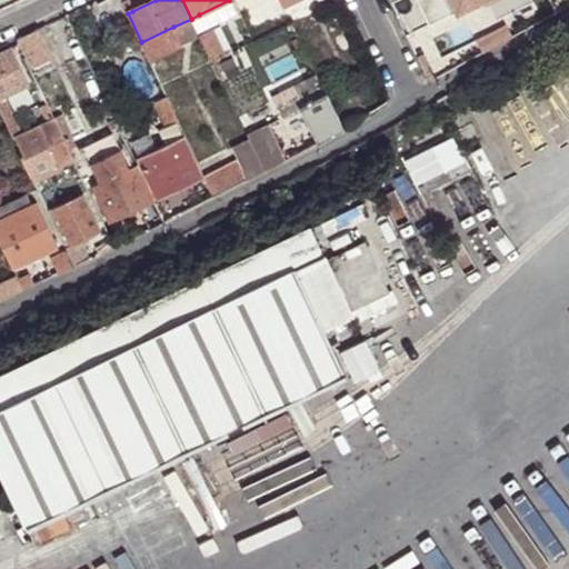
[(217,20),(239,11),(233,0),(229,0),(199,15),(203,27),(207,25),(217,20)]
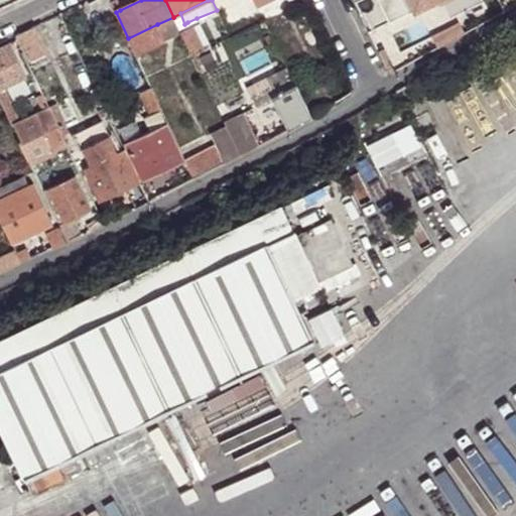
[(173,17),(178,27),(184,24),(180,13),(173,17)]
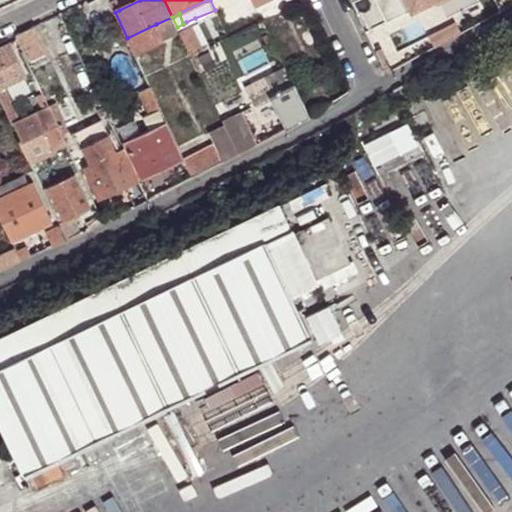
[(164,40),(181,33),(177,27),(172,17),(156,24),(164,40)]
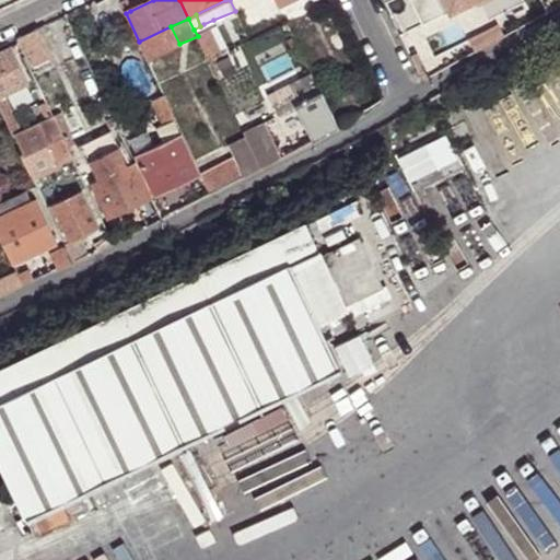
[(209,31),(221,55),(228,51),(213,20),(203,24),(200,26),(203,33),(209,31)]
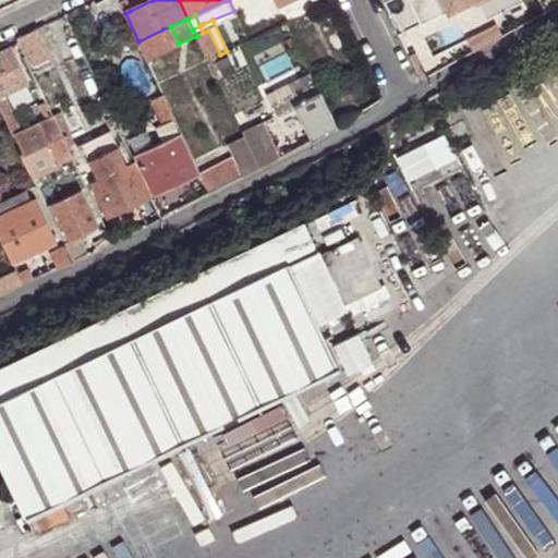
[(138,41),(147,59),(179,44),(170,26),(138,41)]
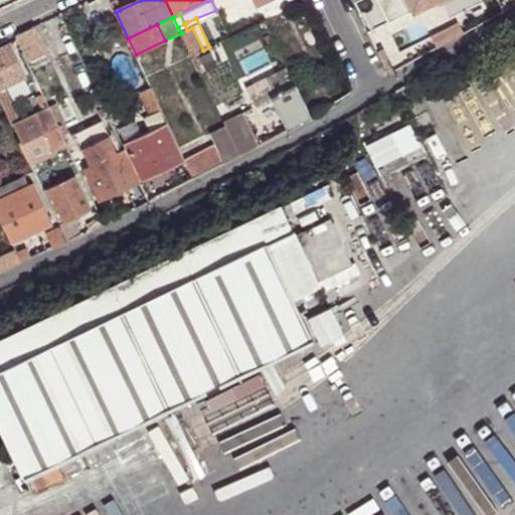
[(178,27),(182,33),(187,30),(184,24),(178,27)]
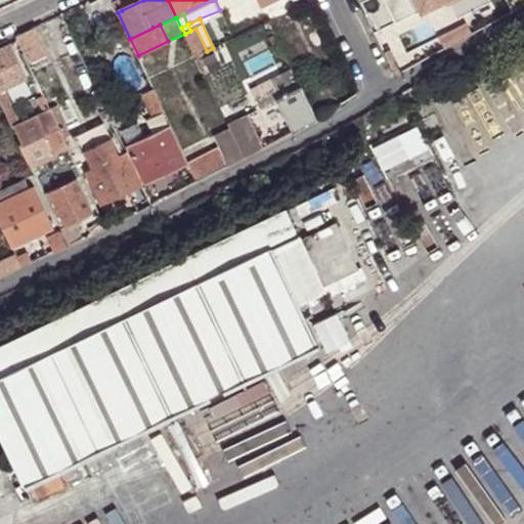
[(16,36),(30,64),(50,54),(37,26),(16,36)]
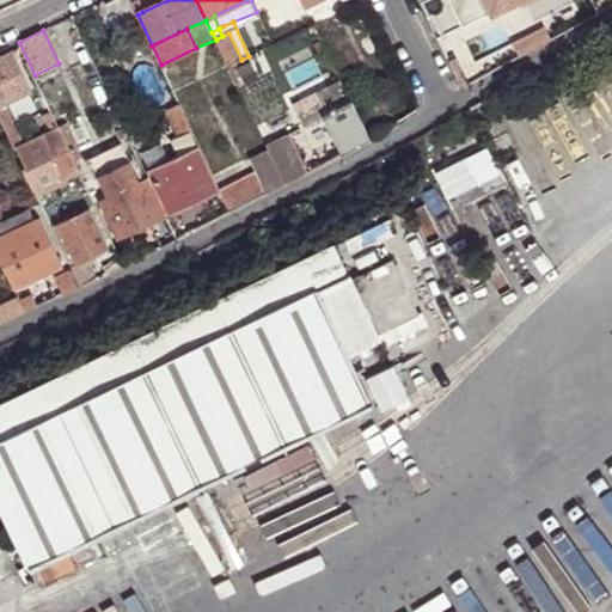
[(216,40),(228,67),(242,60),(228,34),(222,36),(216,40)]
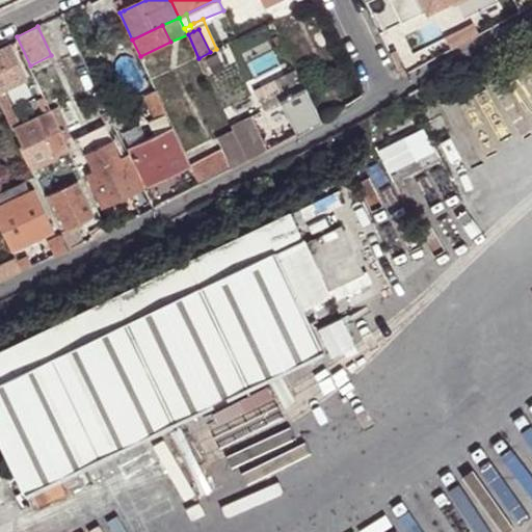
[(0,94),(4,91),(28,79),(11,45),(0,50),(0,94)]
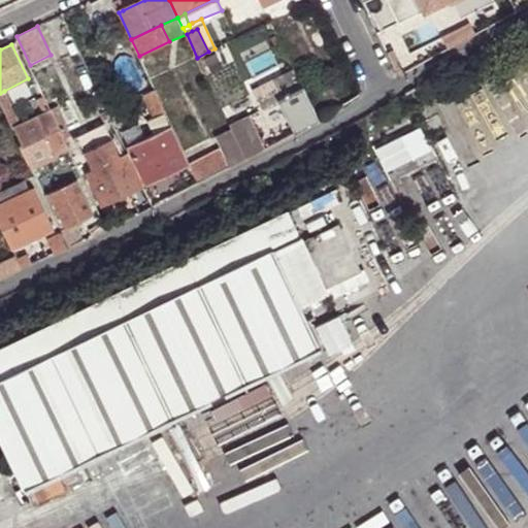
[(296,134),(319,122),(294,69),(272,79),(277,91),(257,101),(262,110),(278,103),(296,134)]
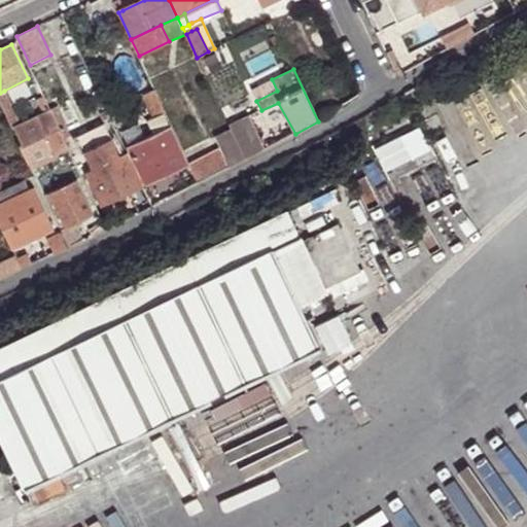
[(152,117),(164,112),(153,90),(142,95),(152,117)]
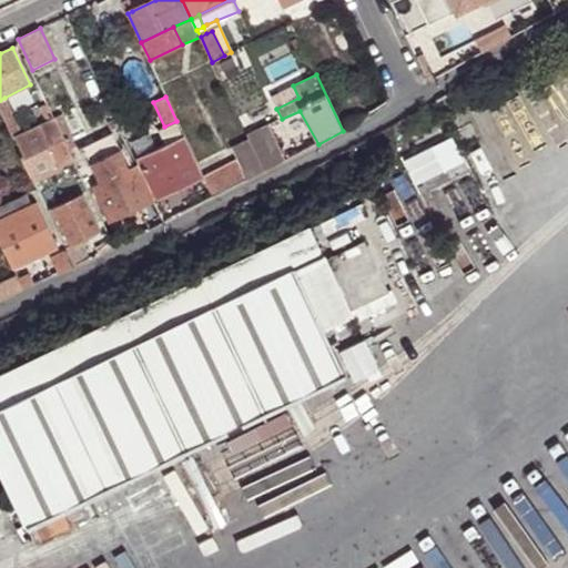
[(0,100),(0,108),(3,115),(11,112),(4,98),(0,100)]
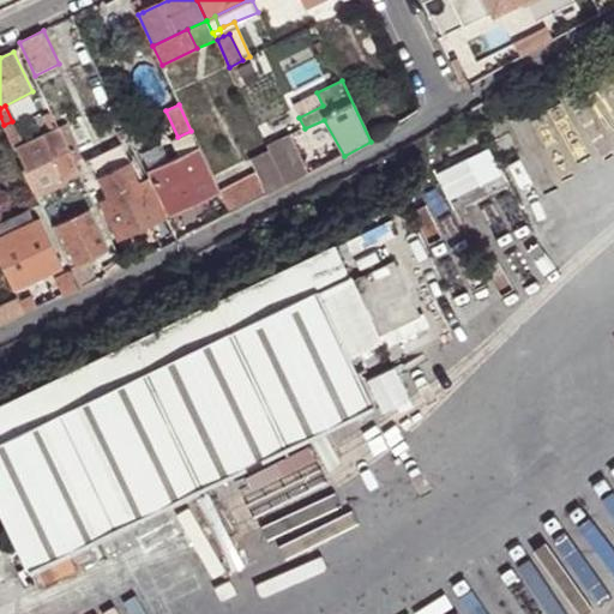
[(41,118),(52,112),(48,106),(38,109),(41,118)]
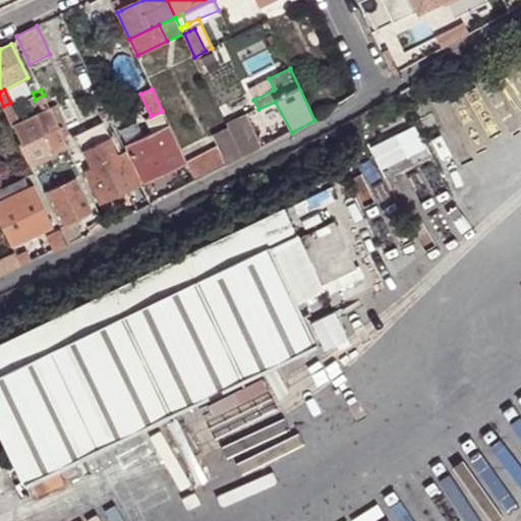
[(41,114),(50,109),(44,95),(35,100),(41,114)]
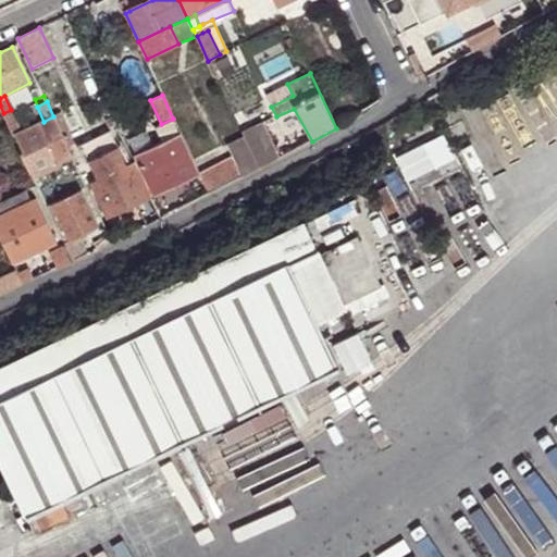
[(9,124),(14,136),(15,135),(40,123),(41,123),(39,120),(37,121),(35,113),(9,124)]
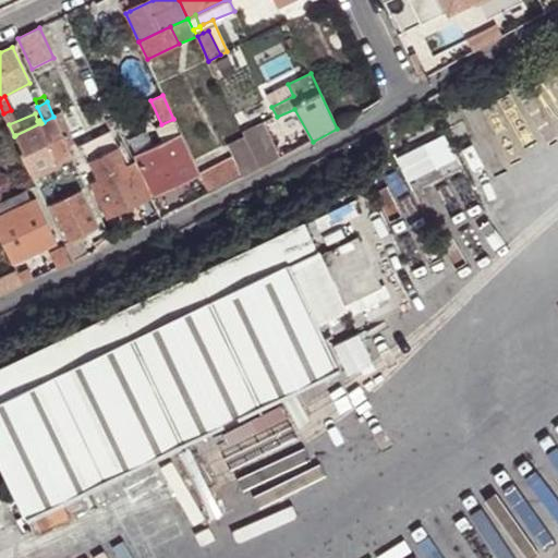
[(49,143),(63,136),(53,117),(44,122),(41,123),(40,123),(49,141),(49,143)]
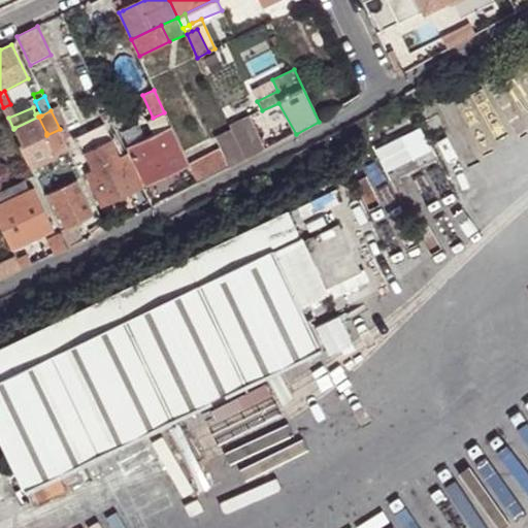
[(23,144),(46,133),(38,117),(14,128),(23,144)]
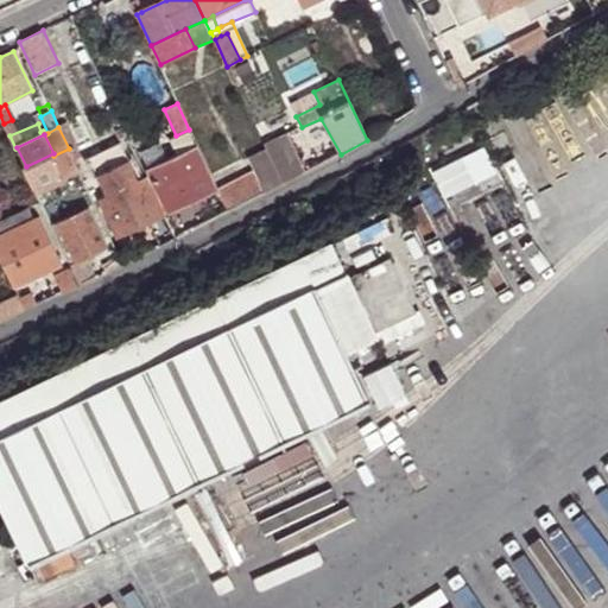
[(283,184),(304,173),(285,134),(264,145),(267,152),(283,184)]
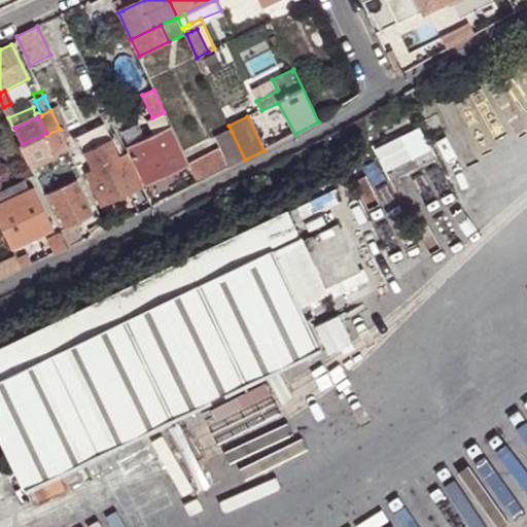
[(85,152),(112,140),(105,125),(78,137),(85,152)]
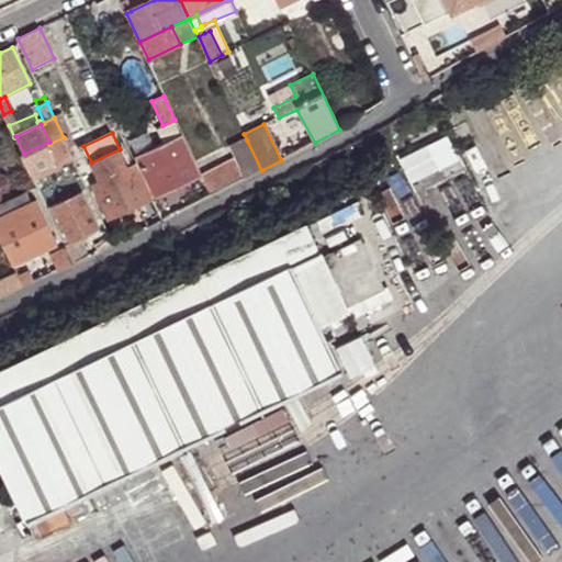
[(137,156),(155,147),(148,133),(131,141),(137,156)]
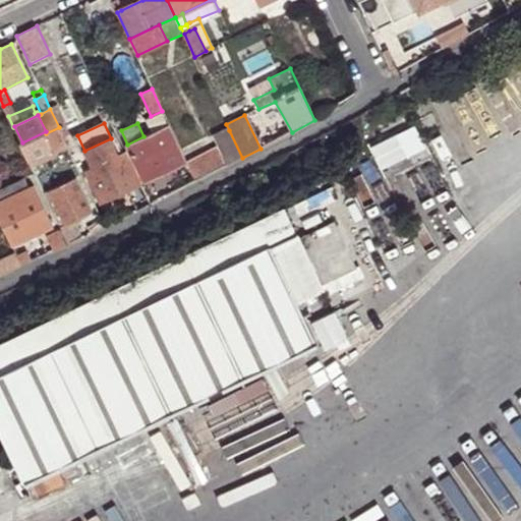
[(146,181),(186,163),(168,125),(143,136),(127,145),(146,181)]
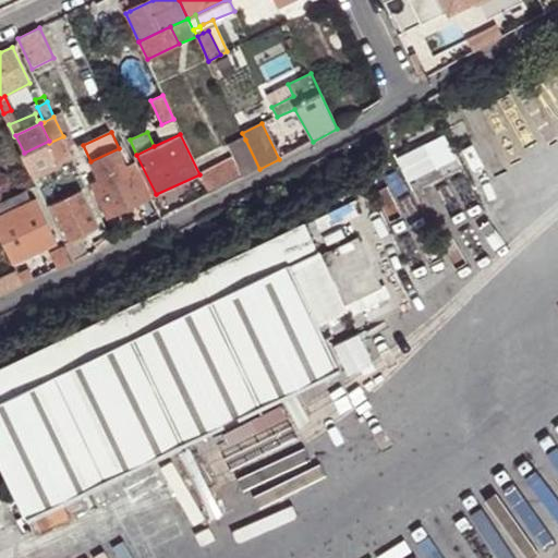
[(56,159),(71,152),(63,136),(49,143),(49,141),(24,153),(23,154),(33,174),(57,162),(56,159)]
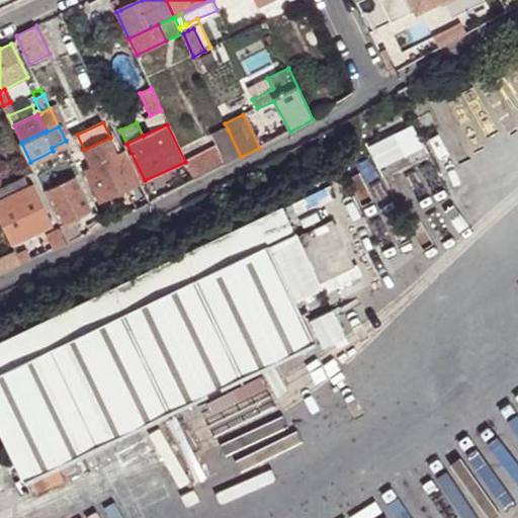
[(216,171),(241,157),(228,130),(211,137),(218,150),(206,155),(208,157),(216,171)]
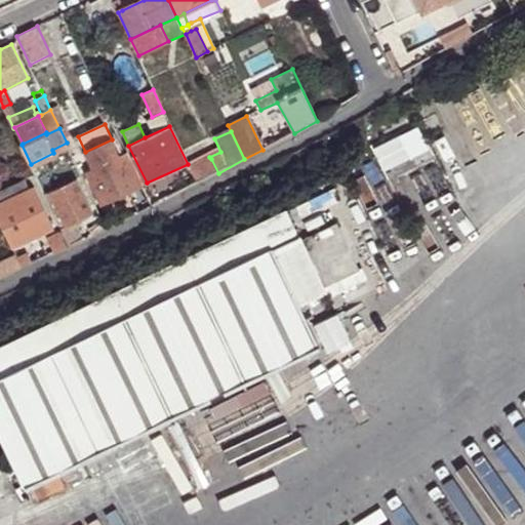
[(134,190),(143,187),(127,153),(120,156),(112,139),(85,152),(93,168),(86,173),(103,206),(134,190)]
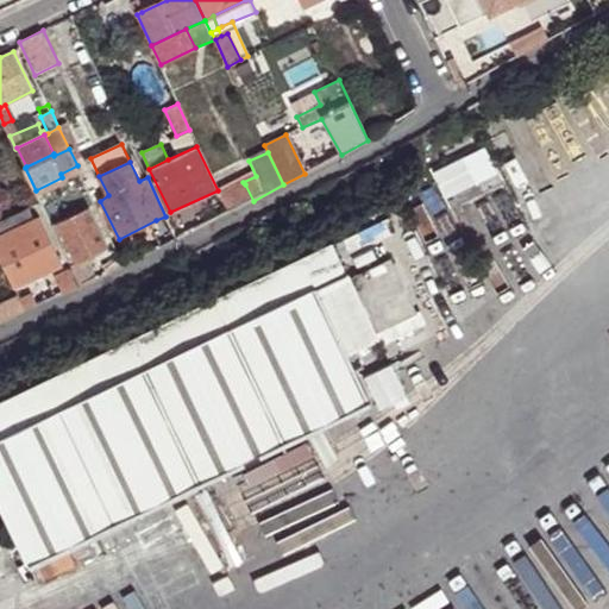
[(80,201),(92,196),(80,171),(69,177),(80,201)]
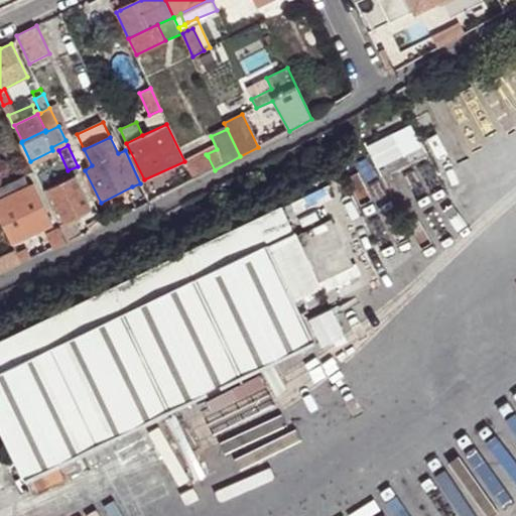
[(194,181),(215,170),(208,156),(192,163),(186,166),(194,181)]
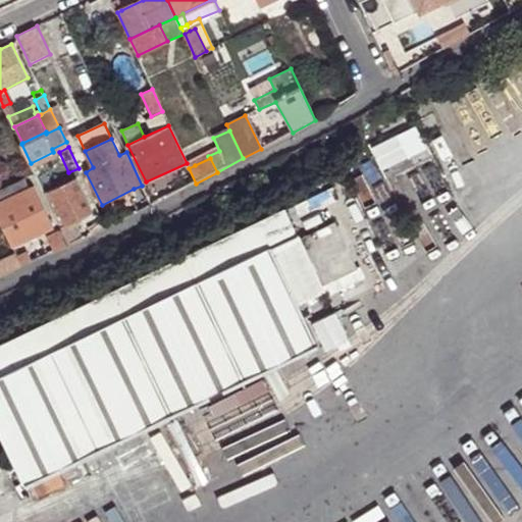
[(54,180),(57,188),(69,183),(66,175),(54,180)]
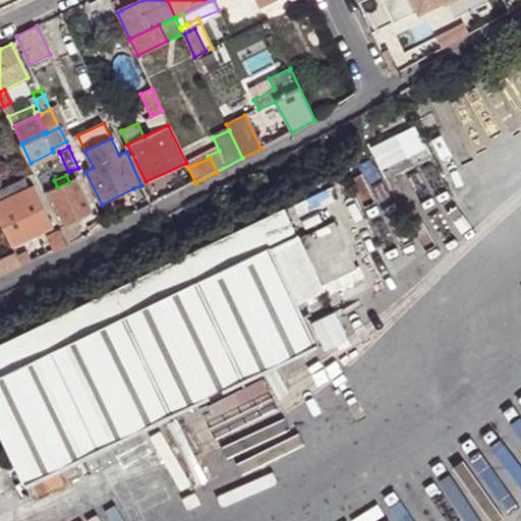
[(69,182),(57,187),(50,190),(66,225),(93,212),(77,178),(69,182)]
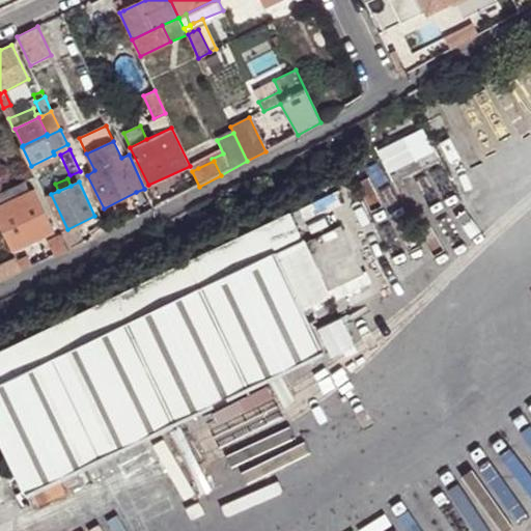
[(26,183),(0,193),(0,205),(30,192),(26,183)]
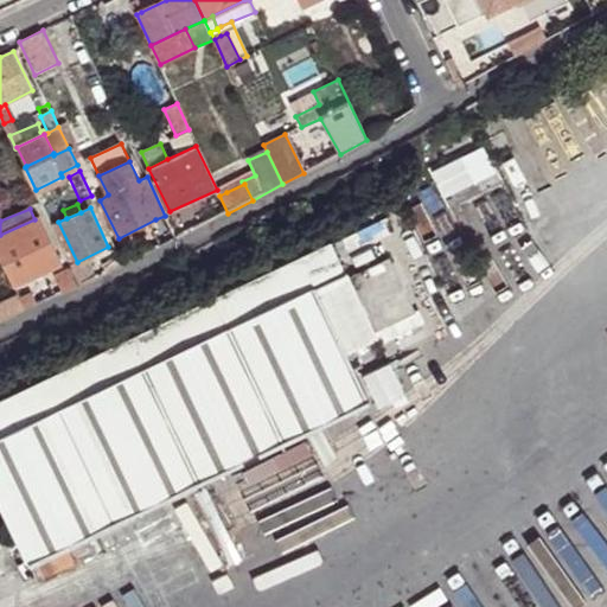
[(161,230),(171,225),(165,216),(155,219),(161,230)]
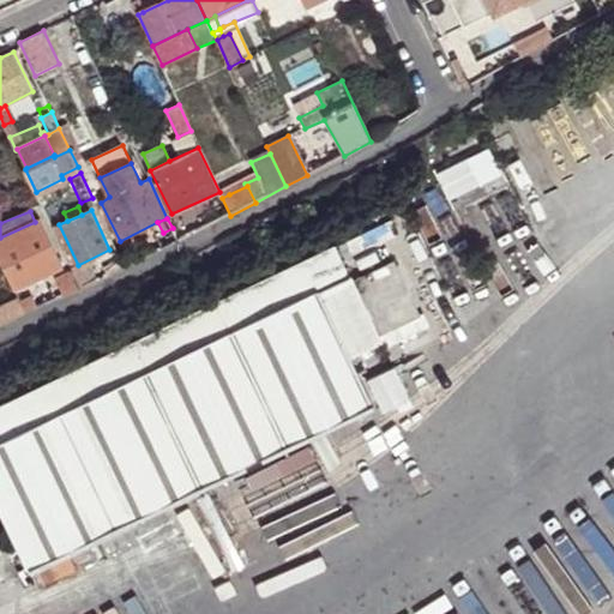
[(0,257),(16,290),(64,268),(41,220),(35,222),(0,238),(0,257)]
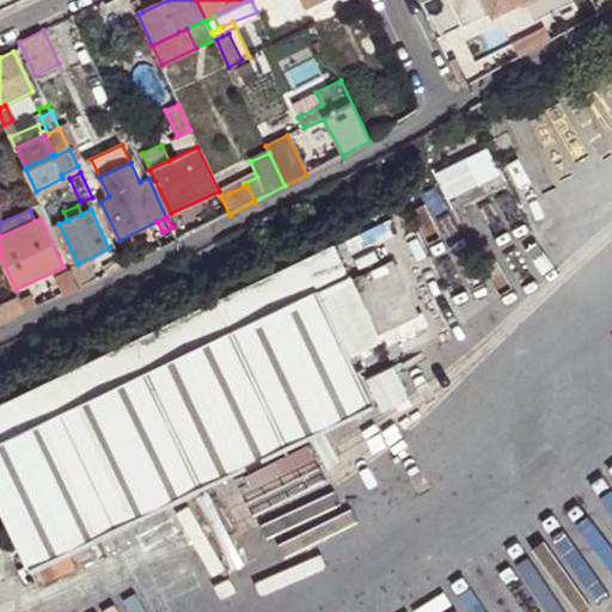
[(163,249),(179,240),(172,227),(163,232),(155,236),(163,249)]
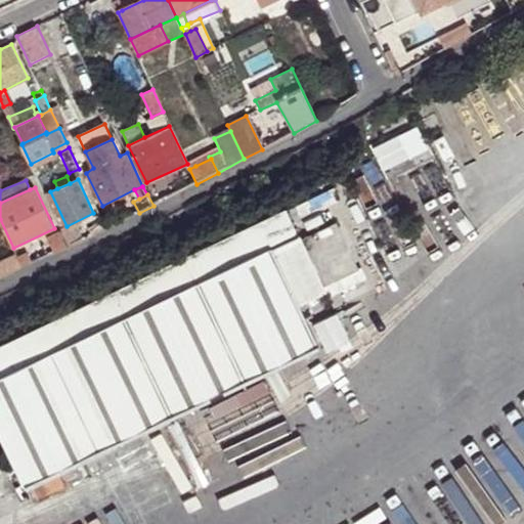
[(287,208),(0,344),(0,426),(28,484),(317,346),(299,306),(326,293),(323,287),(358,269),(336,223),(301,239),(287,208)]
